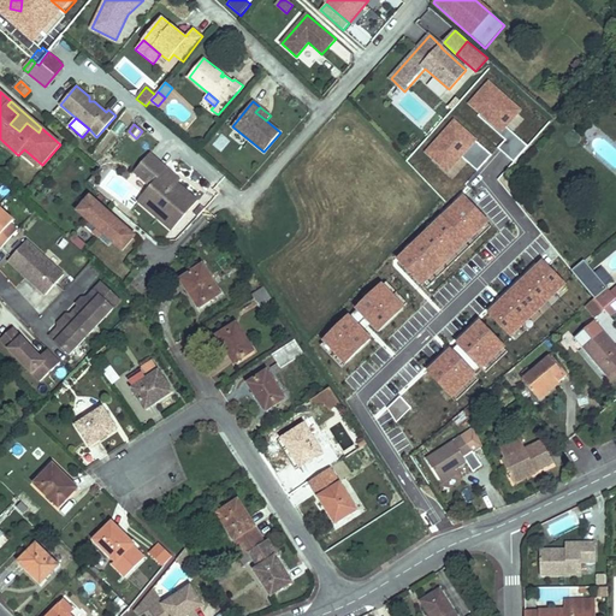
[(18,155),(3,141),(0,143),(17,158),(18,155)]
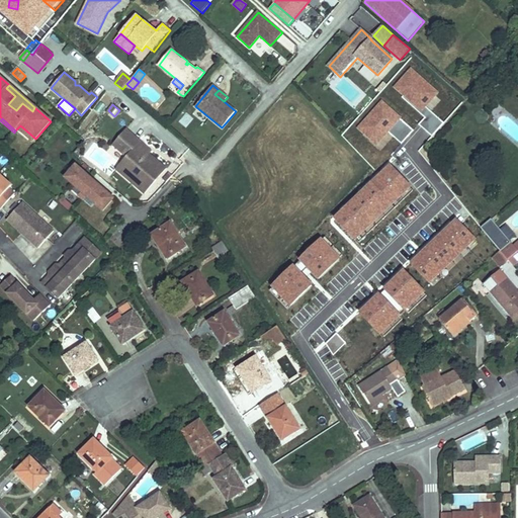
[(32,142),(35,139),(20,125),(15,131),(32,142)]
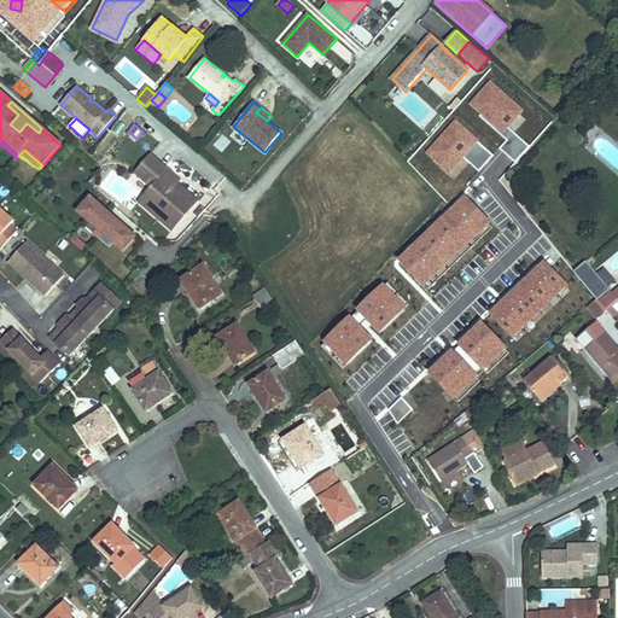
[(198,202),(178,184),(164,173),(168,169),(151,155),(134,173),(151,187),(146,193),(159,205),(152,214),(173,232),(198,202)]
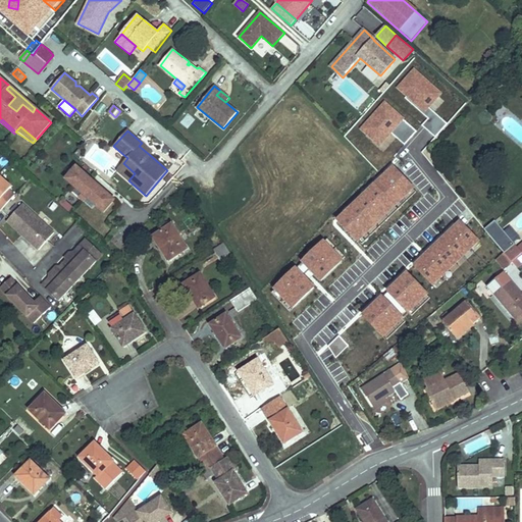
[(139,146),(150,155),(153,153),(142,143),(139,146)]
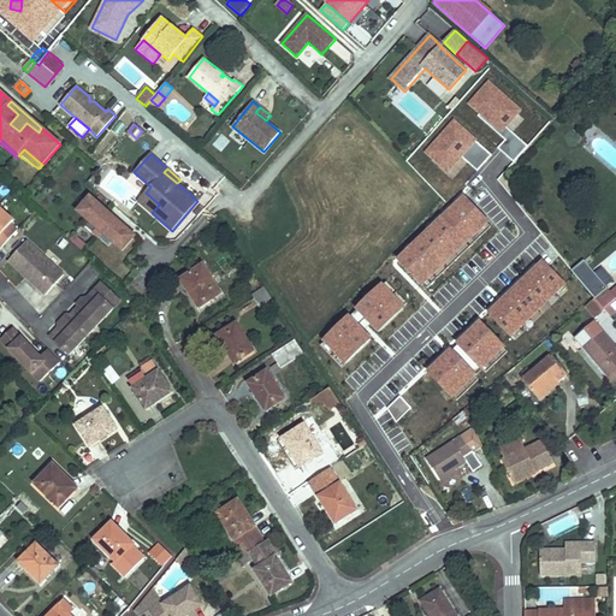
[(159,205),(146,193),(138,201),(152,213),(159,205)]
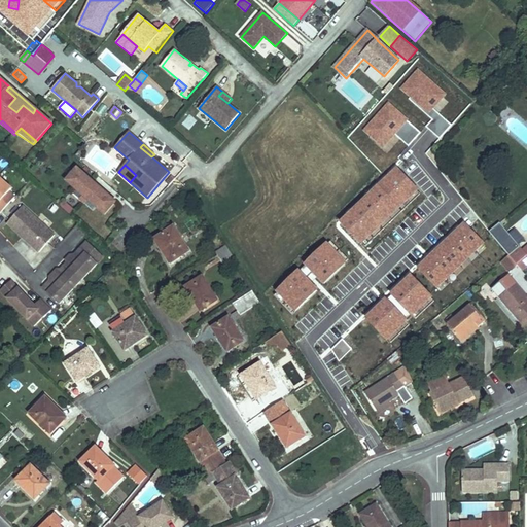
[(93,184),(94,182),(77,169),(67,181),(83,196),(85,198),(96,186),(93,184)]
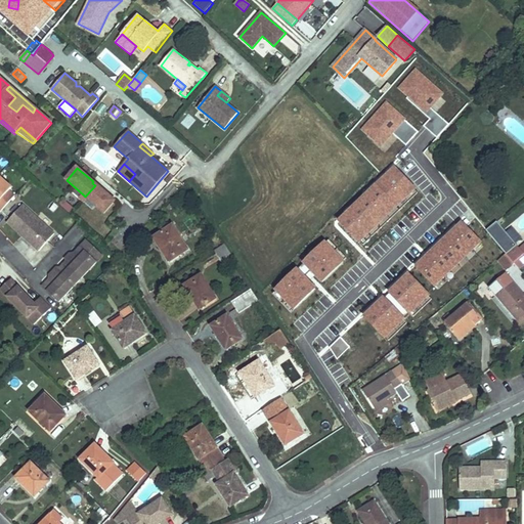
[(168,184),(174,178),(171,175),(165,182),(168,184)]
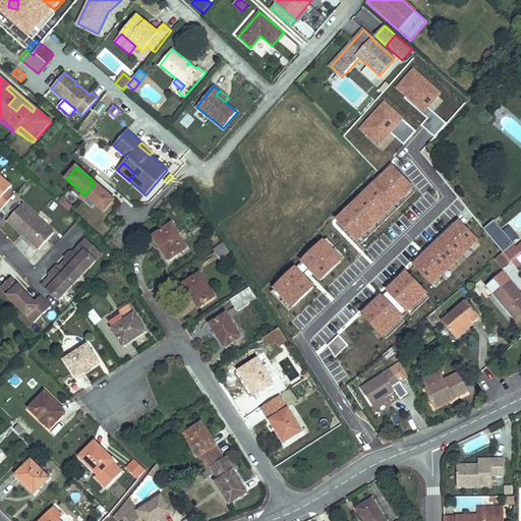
[(0,209),(1,210),(15,194),(9,189),(11,186),(0,175),(0,209)]
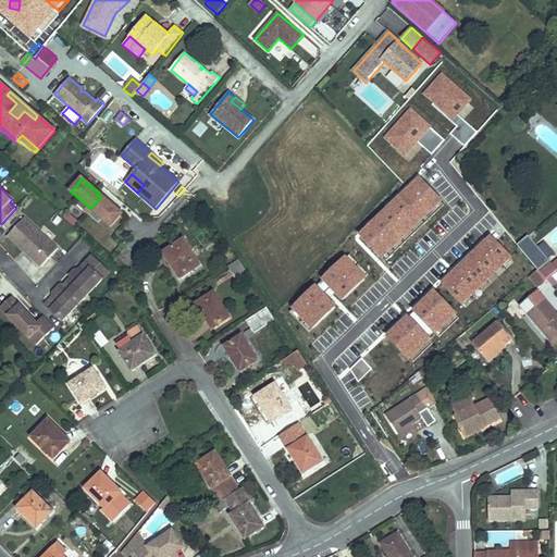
[(123,213),(106,199),(104,200),(101,197),(90,209),(94,212),(111,226),(123,213)]
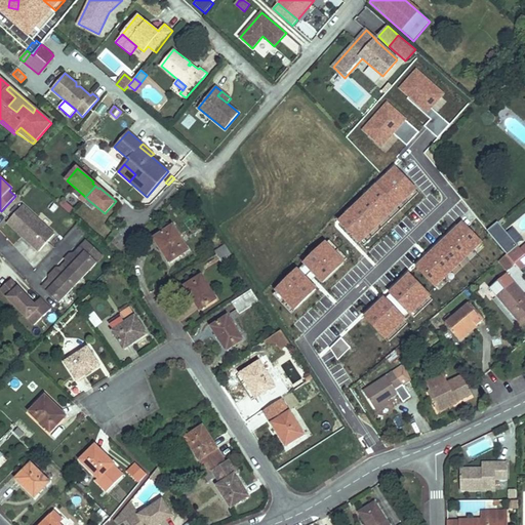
[(88,200),(85,197),(83,195),(79,199),(84,204),(88,200)]
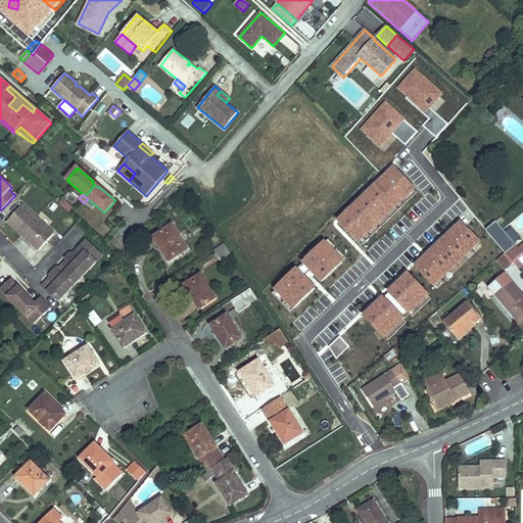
[(54,234),(22,204),(7,222),(39,250),(54,234)]
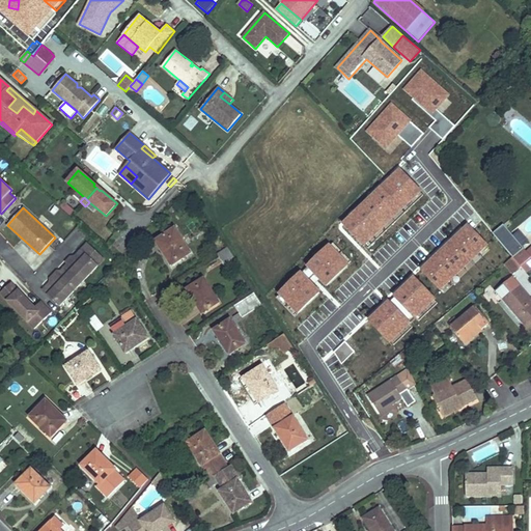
[(504,225),(493,233),(502,245),(512,235),(504,225)]
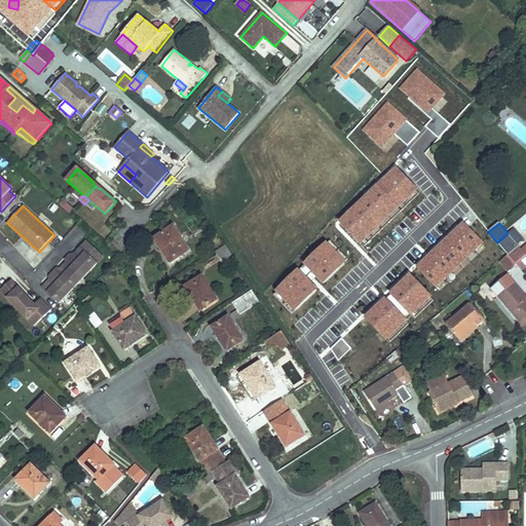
[(173,226),(155,238),(160,247),(159,248),(171,263),(189,251),(173,226)]
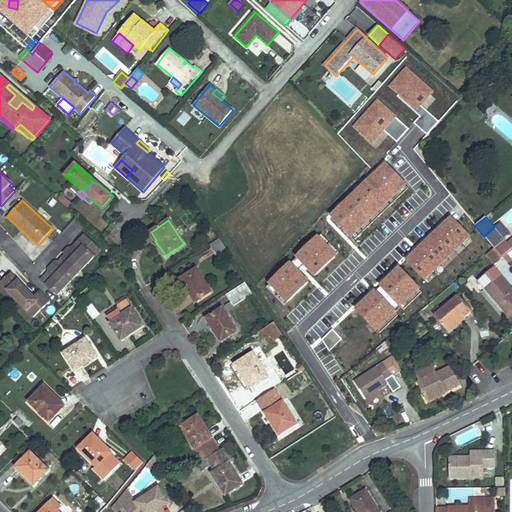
[(511,240),(508,243),(494,227),(484,236),(503,258),(506,262),(511,257),(511,240)]
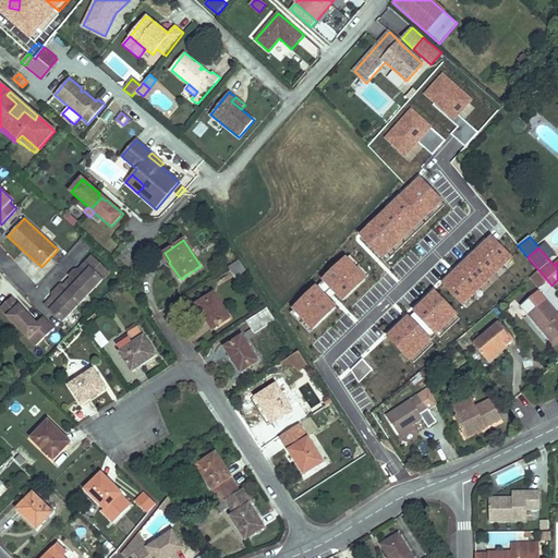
[(63,323),(102,280),(98,277),(105,269),(92,257),(79,270),(81,273),(79,275),(74,271),(70,277),(72,279),(64,287),(65,288),(63,290),(62,289),(60,287),(52,294),(55,296),(57,298),(53,301),(52,299),(45,306),(63,323)]
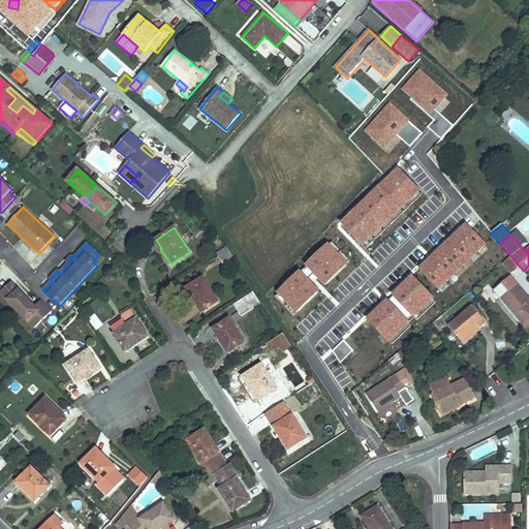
[(225,253),(230,260),(235,258),(226,246),(216,253),(219,257),(225,253)]
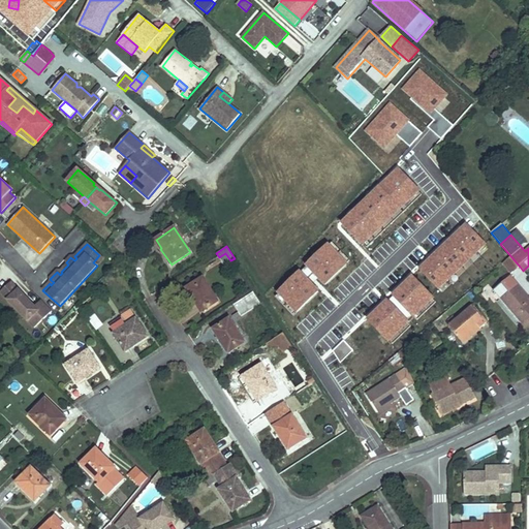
[(232,262),(230,260),(225,253),(219,257),(225,267),(232,262)]
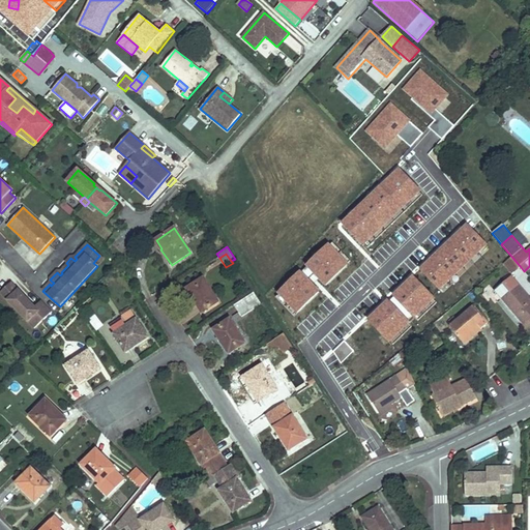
[(93,263),(97,266),(104,260),(99,256),(93,263)]
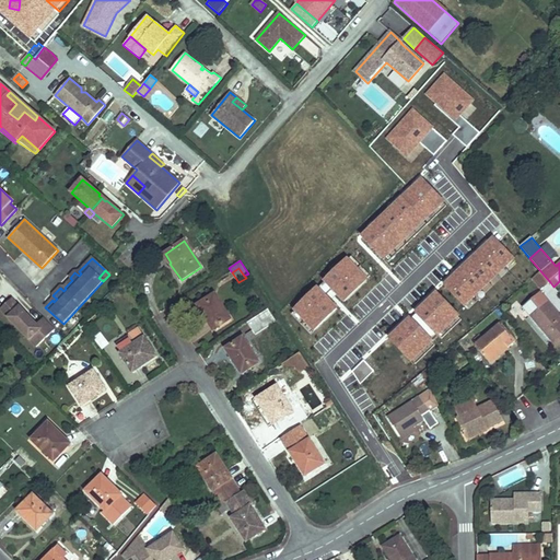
[(550,282),(540,271),(533,279),(541,289),(550,282)]
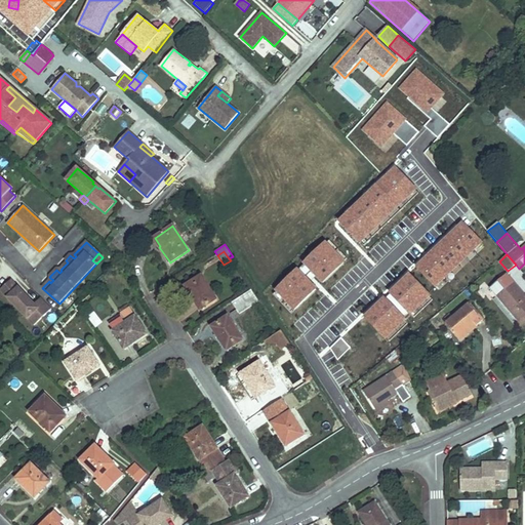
[(524,294),(507,274),(490,288),(519,322),(524,317),(524,294)]
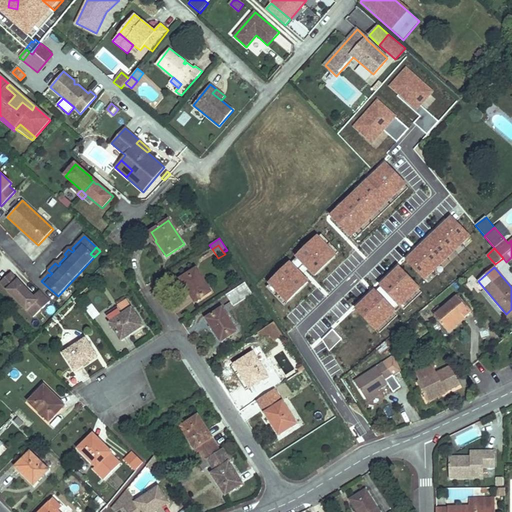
[(195,302),(211,292),(196,269),(180,279),(195,302)]
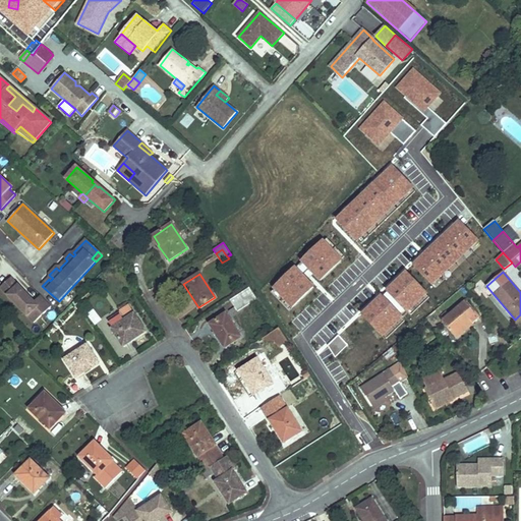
[(1,287),(27,315),(37,307),(44,314),(52,306),(41,295),(34,302),(10,278),(1,287)]
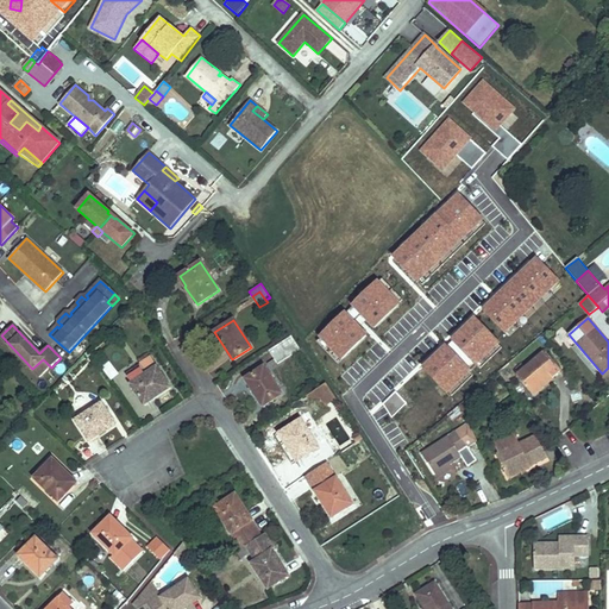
[(277,364),(300,350),(292,337),(269,351),(277,364)]
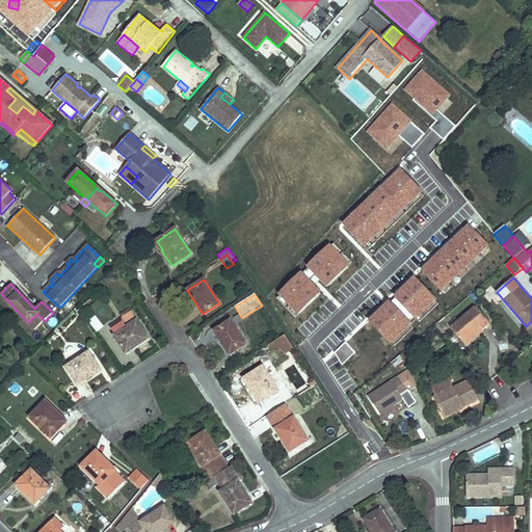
[(476,308),(459,322),(454,326),(452,328),(466,345),(489,324),(476,308)]
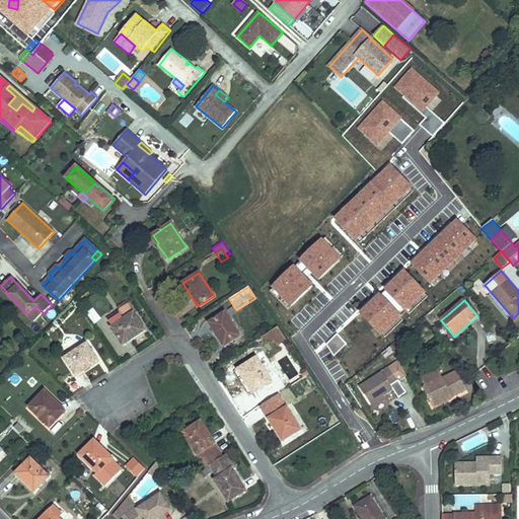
[(106,319),(112,327),(133,313),(128,305),(106,319)]
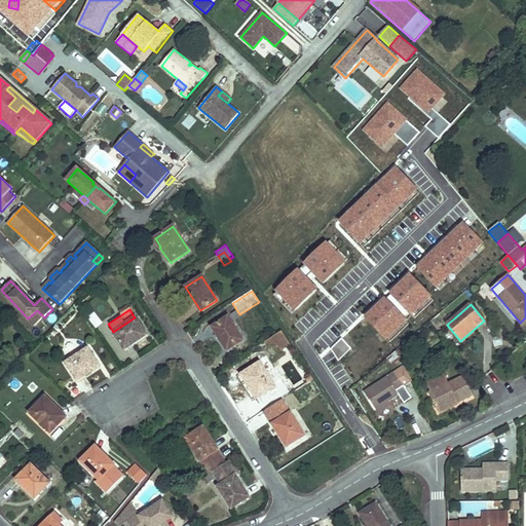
[(37,310),(28,318),(35,326),(44,317),(37,310)]
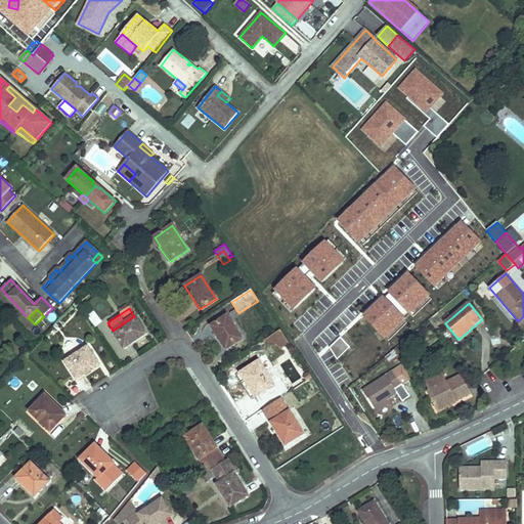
[(102,322),(94,312),(88,316),(96,328),(102,322)]
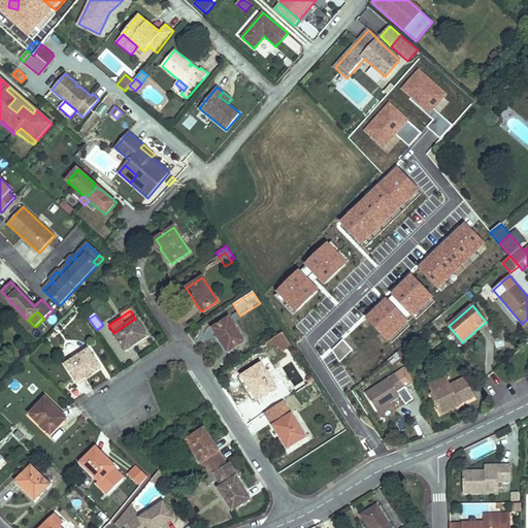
[(448,320),(451,324),(456,320),(453,316),(448,320)]
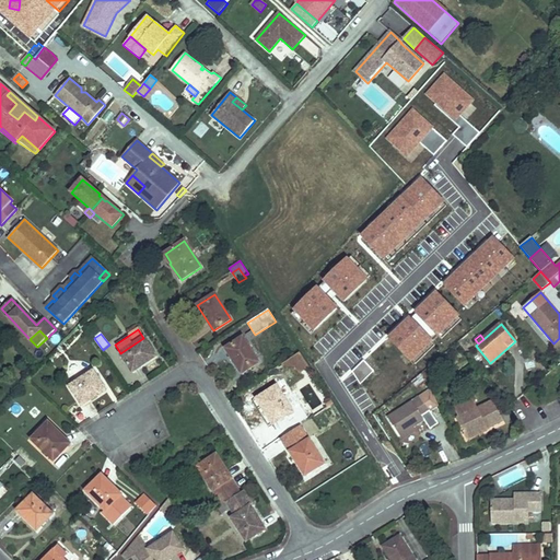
[(120,353),(131,371),(140,365),(141,366),(156,357),(143,338),(120,353)]
